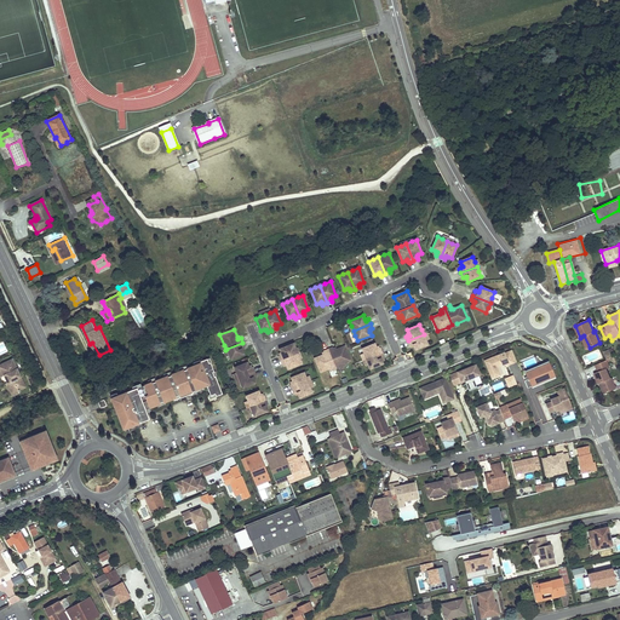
[(75,361),(85,356),(74,332),(64,337),(68,344),(67,345),(75,361)]
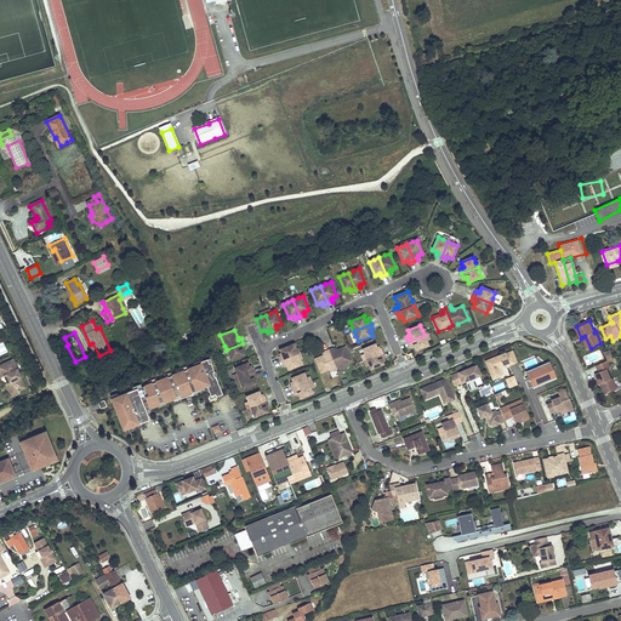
[(425,335),(409,341),(410,346),(411,346),(414,345),(415,347),(416,351),(428,345),(427,340),(425,335)]
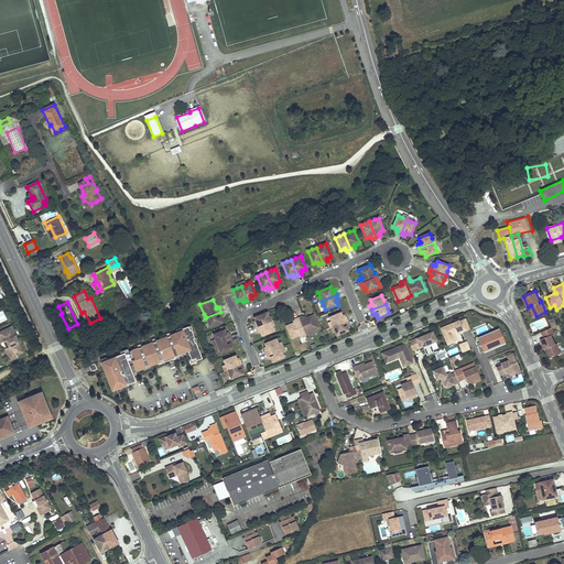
[(220,312),(206,317),(208,322),(210,326),(221,322),(220,318),(219,317),(221,316),(223,316),(220,312)]
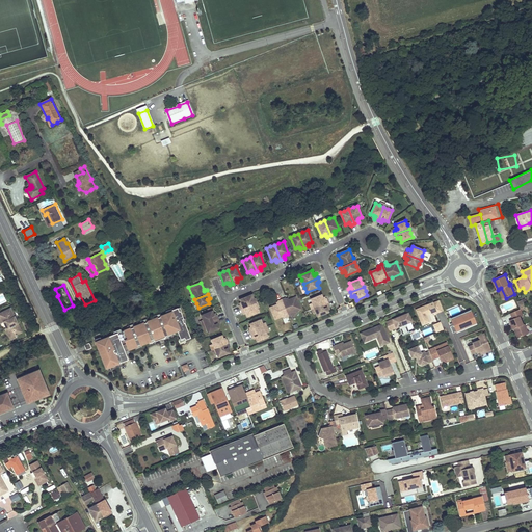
[(239,306),(240,310),(256,303),(254,299),(251,294),(240,299),(241,302),(242,304),(240,304),(239,306)]
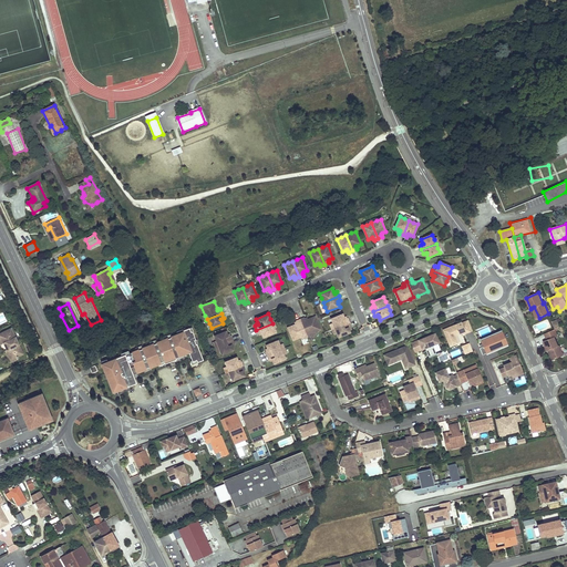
[(334,328),(350,322),(348,318),(347,319),(344,319),(344,318),(342,315),(331,319),(333,323),(334,328)]
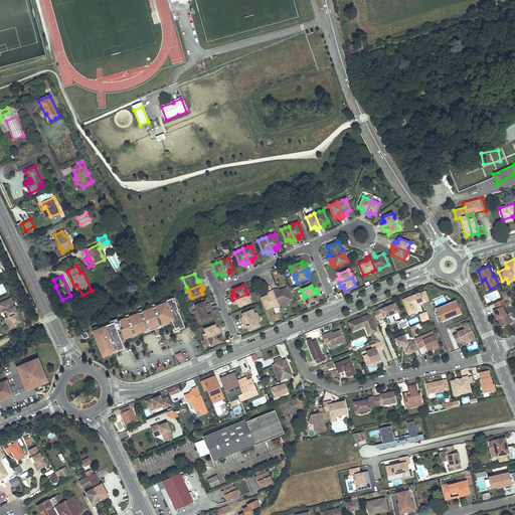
[(277,289),(273,290),(279,304),(282,303),(291,300),(286,288),(280,291),(278,291),(277,290),(277,289)]
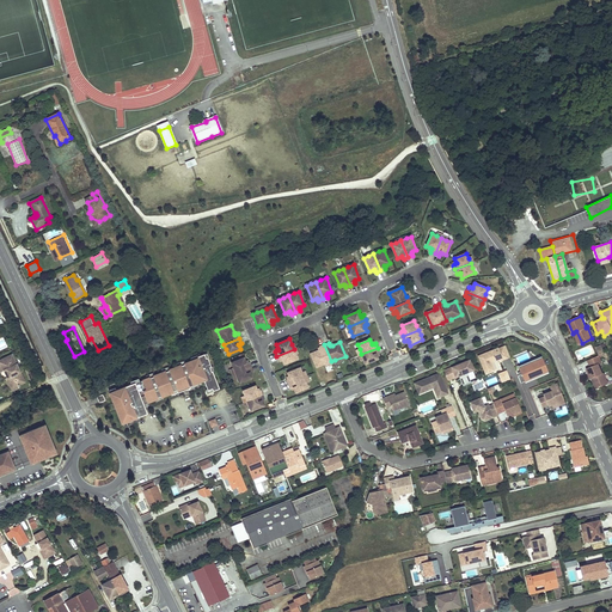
[(331,361),(324,344),(319,347),(320,348),(320,349),(319,350),(311,354),(316,367),(326,363),(331,361)]
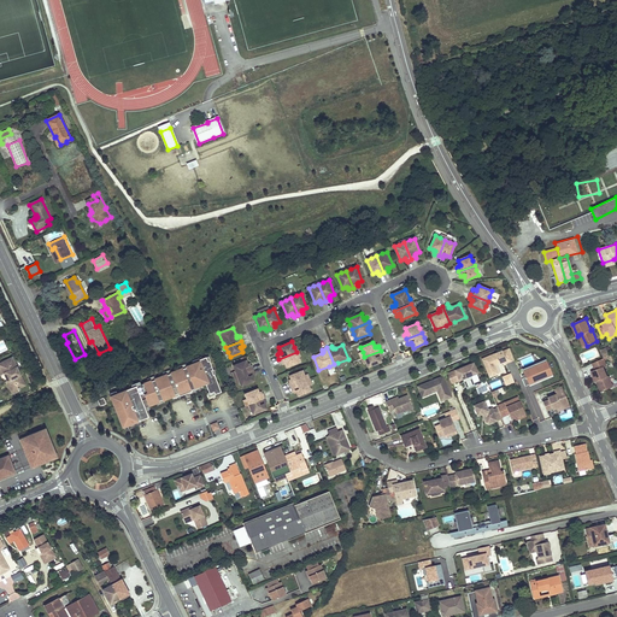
[(503,352),(483,359),(491,377),(499,374),(495,365),(503,363),(506,362),(507,364),(515,360),(510,350),(503,352)]
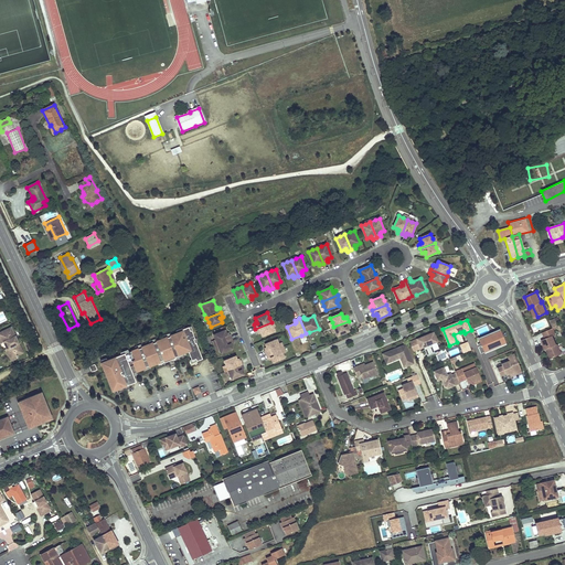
[(350,324),(349,321),(333,327),(336,331),(338,336),(349,331),(348,328),(347,327),(349,326),(350,324)]
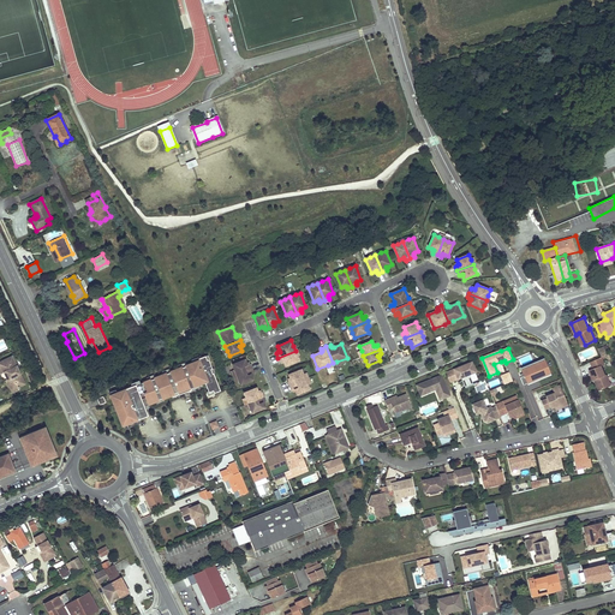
[(296,351),(278,358),(280,362),(281,362),(284,360),(284,363),(286,366),(299,360),(297,356),(296,351)]
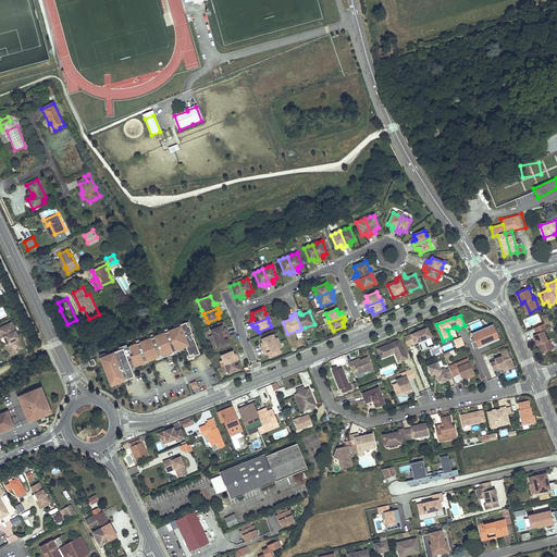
[(470,324),(472,331),(482,326),(480,321),(470,324)]
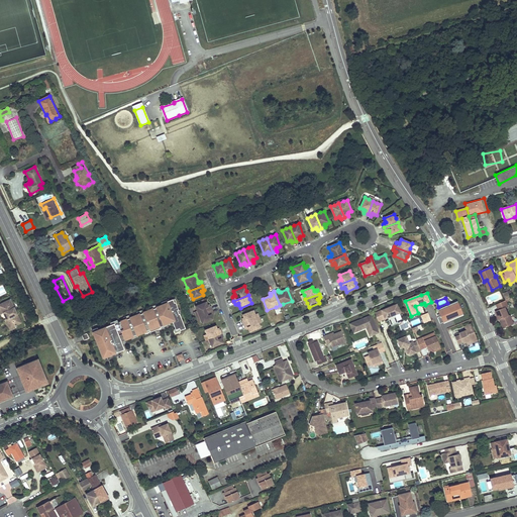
[(176,330),(179,328),(180,330),(185,328),(180,314),(179,314),(177,311),(179,310),(175,302),(174,303),(173,299),(167,302),(168,304),(165,305),(165,304),(156,307),(156,308),(153,309),(153,308),(142,313),(140,314),(129,318),(127,320),(126,319),(118,322),(118,323),(114,324),(96,331),(96,332),(93,333),(96,340),(97,340),(104,357),(109,355),(114,352),(114,353),(124,349),(121,342),(133,337),(133,336),(136,335),(136,336),(147,331),(146,331),(149,330),(150,332),(161,328),(161,327),(164,326),(163,325),(173,322),(176,330)]
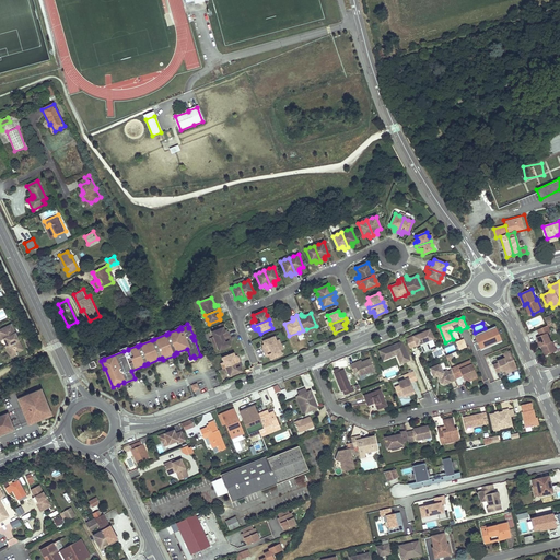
[(23,350),(11,325),(0,329),(0,340),(3,339),(4,339),(8,345),(7,346),(6,346),(9,352),(15,349),(16,352),(19,352),(23,350)]
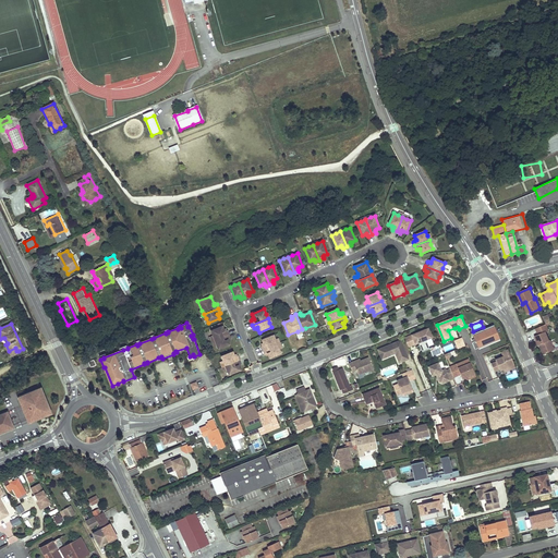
[(542,344),(546,354),(555,350),(550,340),(549,340),(546,331),(548,330),(546,324),(536,328),(538,335),(535,336),(538,346),(540,346),(542,344)]
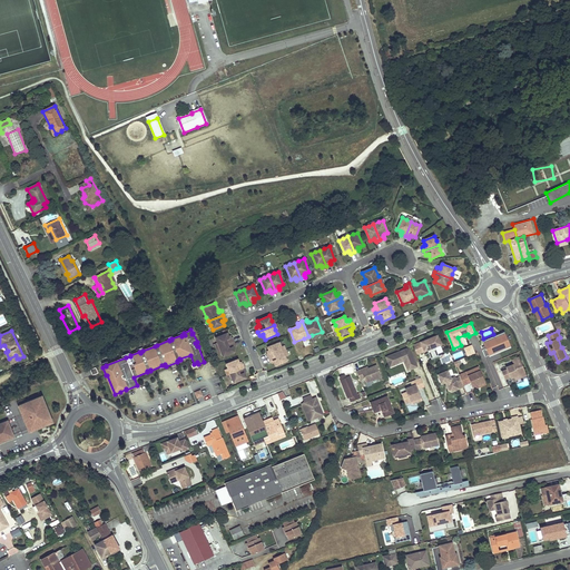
[(217,343),(219,347),(234,341),(233,337),(231,337),(229,338),(228,336),(227,333),(215,337),(217,343)]
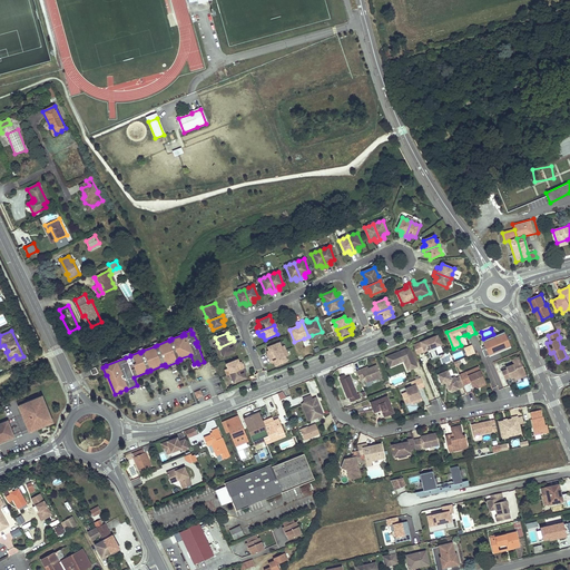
[(505,342),(508,349),(509,347),(504,334),(493,338),(495,343),(503,340),(504,343),(505,342)]
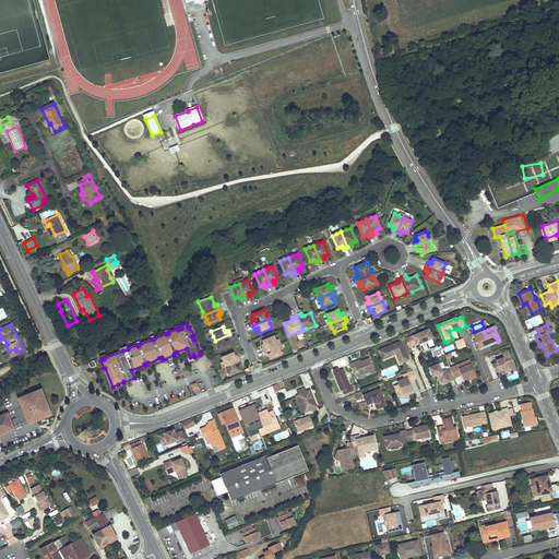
[(414,335),(406,339),(409,347),(417,345),(420,343),(421,346),(424,353),(431,349),(427,341),(432,339),(429,329),(420,333),(421,334),(414,337),(414,335)]
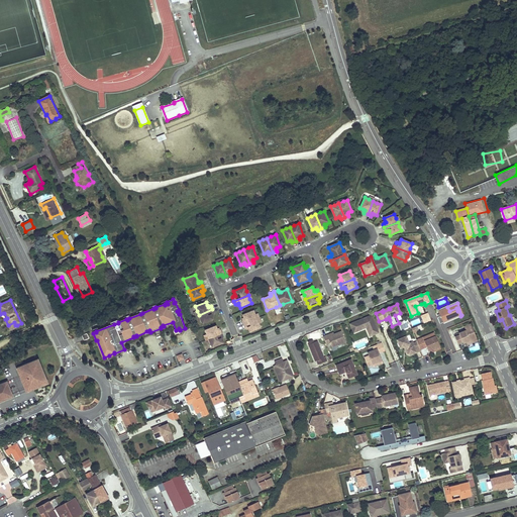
[(437,318),(440,324),(443,322),(460,316),(458,310),(457,311),(456,308),(449,311),(447,307),(442,309),(443,313),(440,314),(441,316),(437,318)]
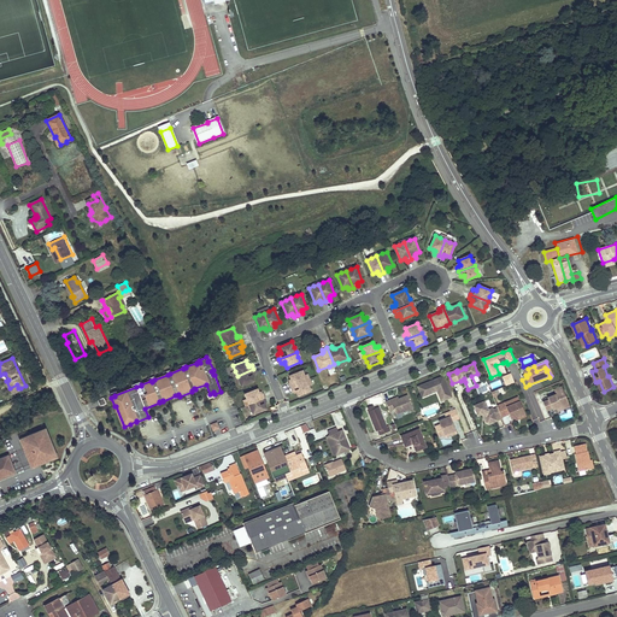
[(253,369),(238,376),(239,381),(241,386),(254,381),(252,377),(252,375),(253,375),(256,374),(253,369)]
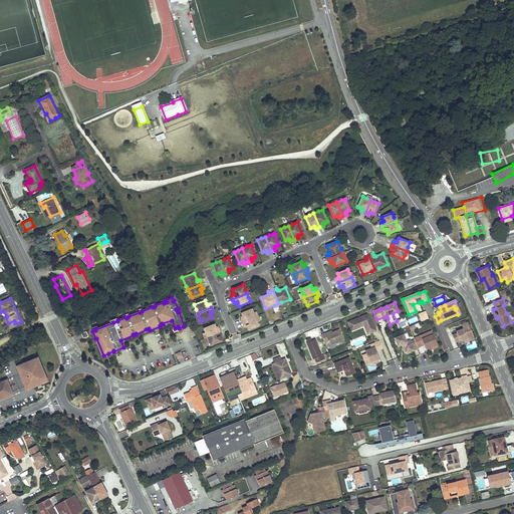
[(242,318),(240,319),(242,322),(255,317),(254,313),(252,309),(241,313),(243,316),(243,318),(242,318)]
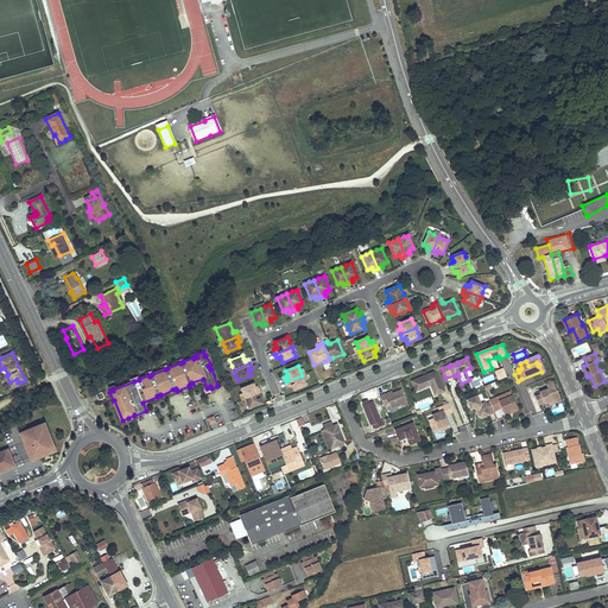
[(504,368),(495,371),(499,380),(507,377),(504,368)]
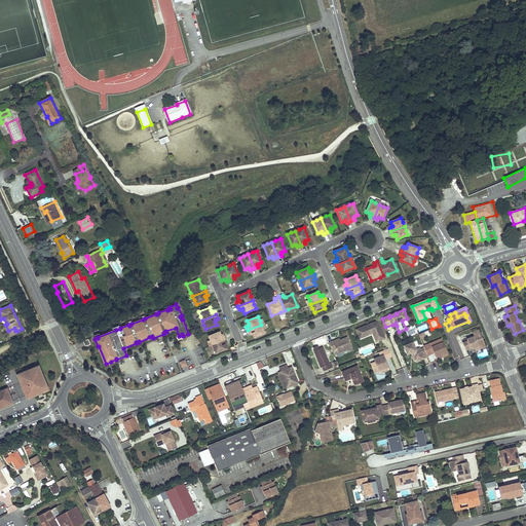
[(358,330),(361,337),(373,332),(373,334),(376,341),(381,339),(382,340),(385,339),(378,321),(358,330)]
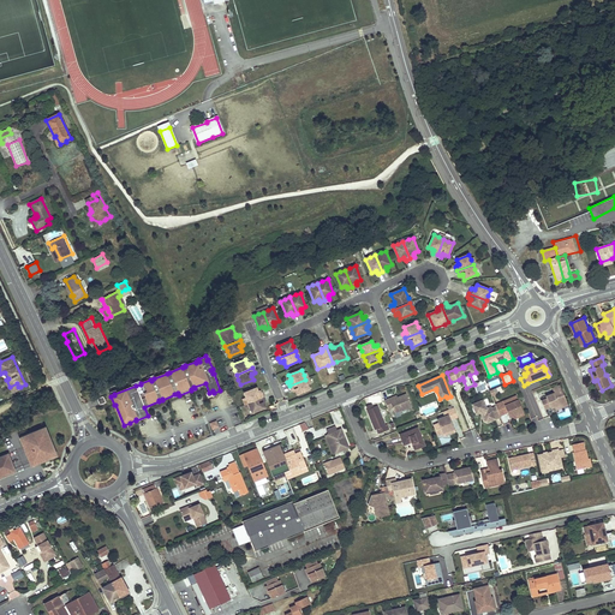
[(21,388),(21,387),(18,387),(17,383),(10,387),(6,380),(5,381),(11,393),(21,388)]
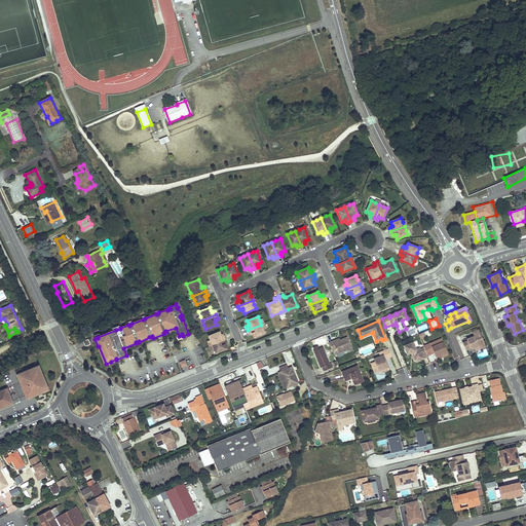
[(261,325),(248,330),(250,334),(251,334),(252,333),(253,335),(254,338),(265,333),(263,329),(261,325)]
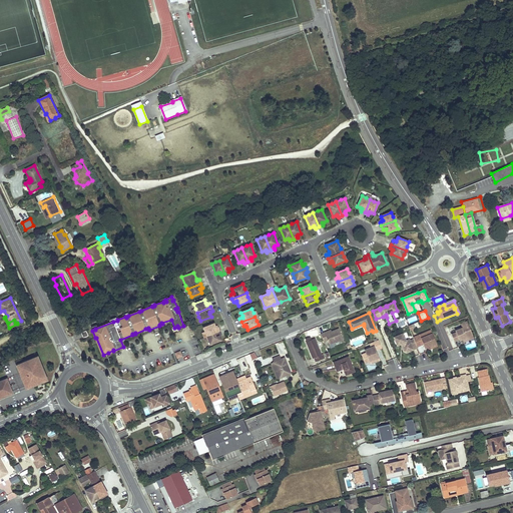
[(467,322),(461,325),(462,329),(456,331),(456,333),(452,335),(455,342),(459,340),(462,339),(463,340),(473,336),(467,322)]
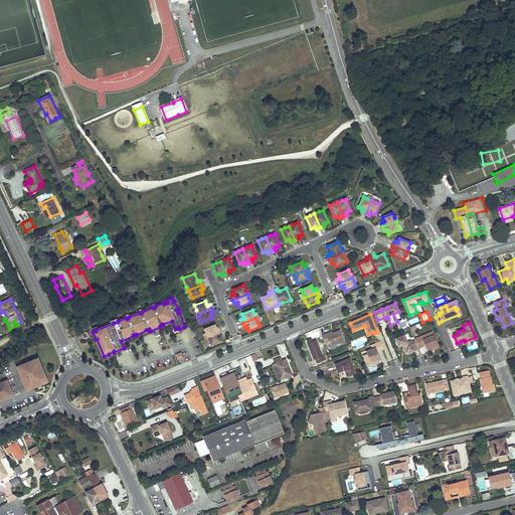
[(206,333),(208,337),(221,332),(219,328),(218,329),(216,329),(216,328),(215,325),(204,329),(206,333)]
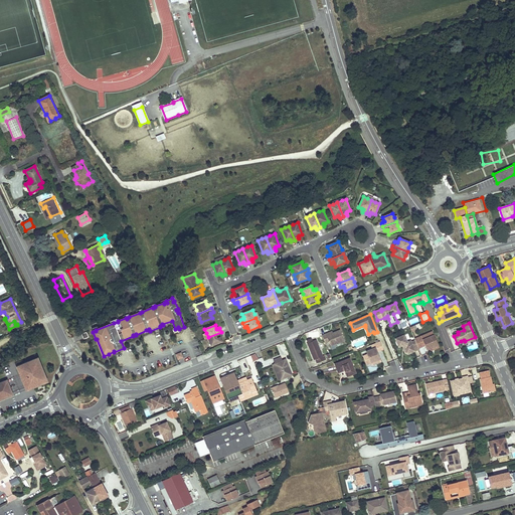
[(326,332),(322,334),(326,342),(329,341),(330,345),(345,339),(340,327),(332,330),(333,331),(326,334),(326,332)]
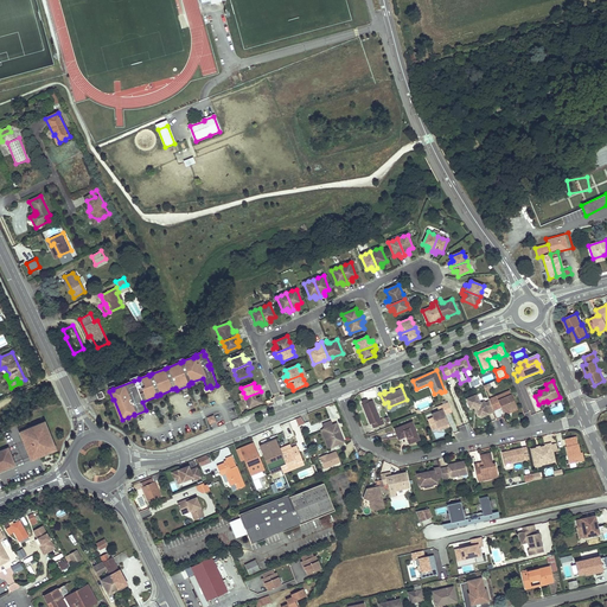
[(261,391),(246,397),(247,403),(249,408),(261,402),(260,400),(259,397),(261,396),(262,396),(261,391)]
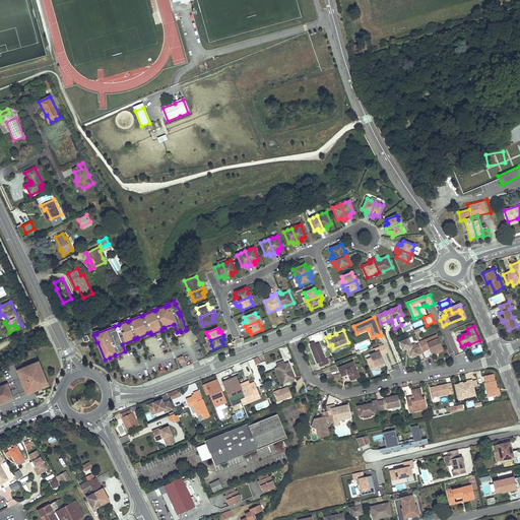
[(408,338),(399,342),(402,350),(406,349),(409,350),(408,352),(409,356),(412,358),(419,354),(424,352),(423,351),(419,343),(415,345),(415,343),(411,345),(410,342),(408,338)]
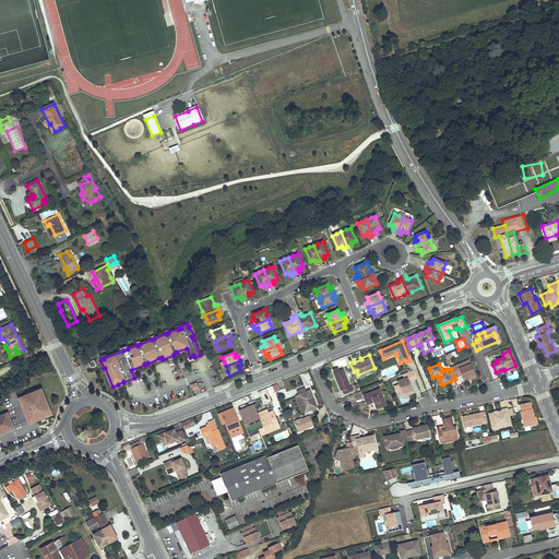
[(462,364),(451,368),(451,369),(454,378),(462,376),(463,380),(468,378),(475,375),(471,364),(464,367),(462,364)]
